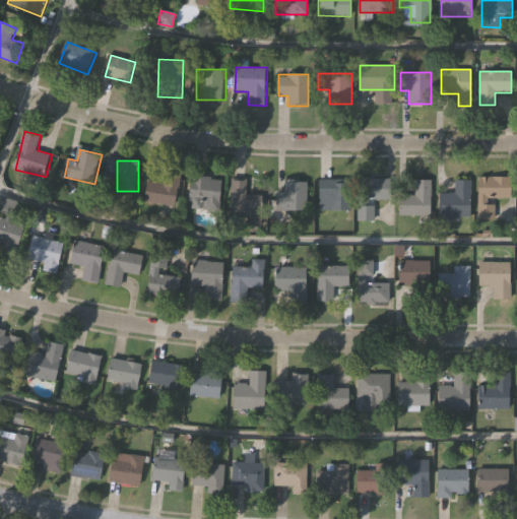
[(146,201),(149,182),(165,185),(167,169),(183,171),(177,206),(146,201)]
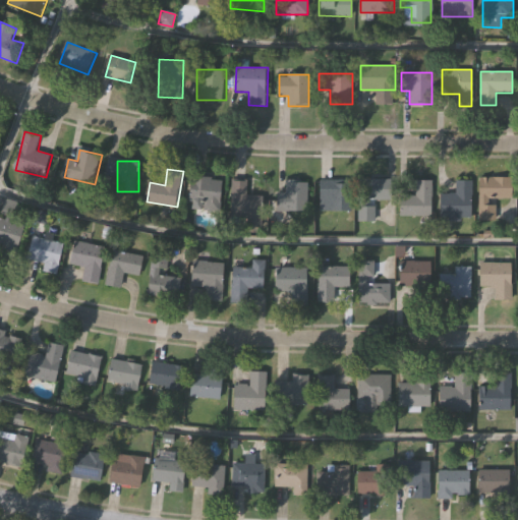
[(222,211),(206,210),(206,204),(190,203),(193,176),(225,180),(222,211)]
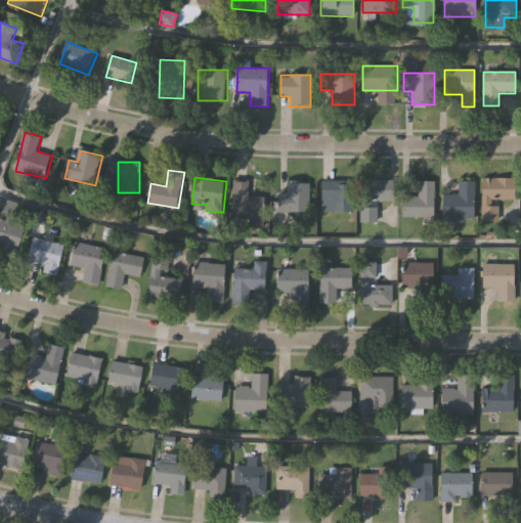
[(514,178),(514,200),(498,200),(498,221),(481,221),(481,178),(514,178)]
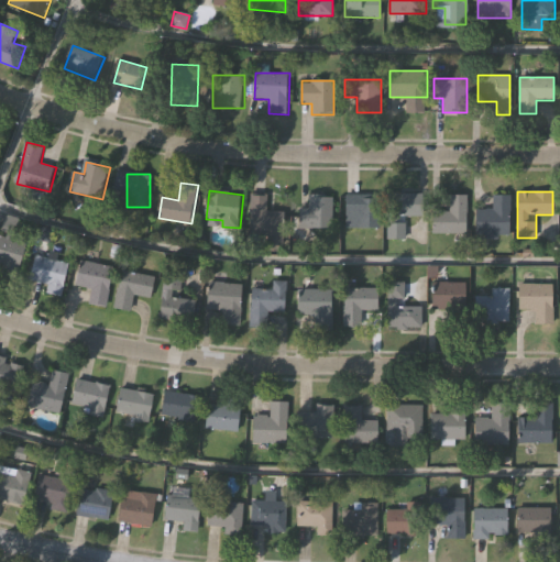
[(423,194),(423,216),(405,216),(405,240),(386,239),(387,193),(423,194)]
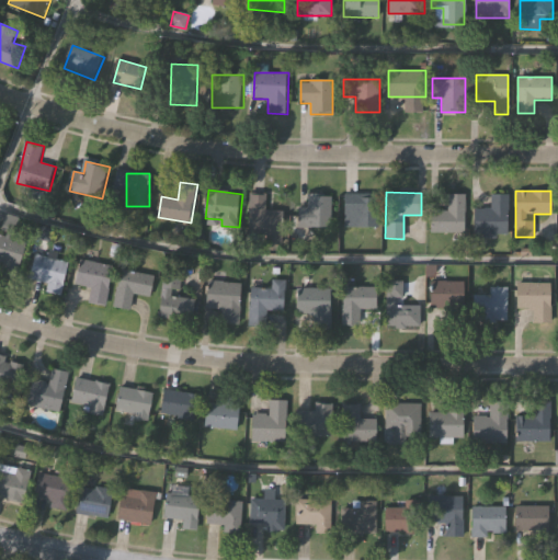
[(345,228),(345,194),(378,194),(378,228),(345,228)]
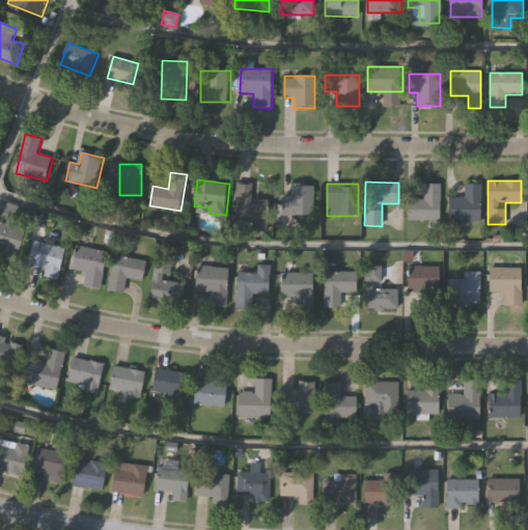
[(440,220),(408,220),(408,199),(424,199),(424,184),(440,184),(440,220)]
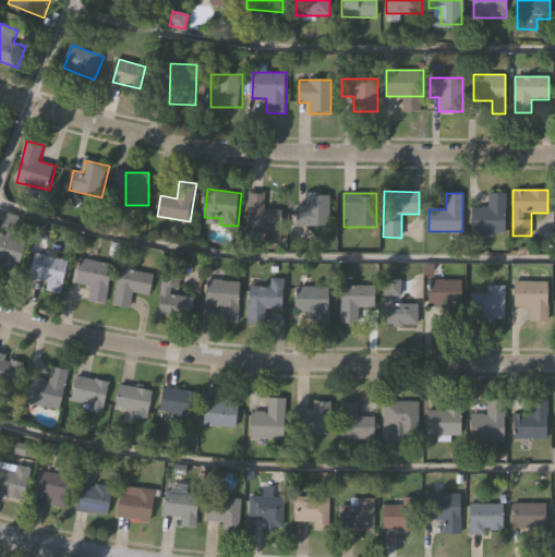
[(490,193),(506,193),(505,235),(471,234),(472,207),(489,207),(490,193)]
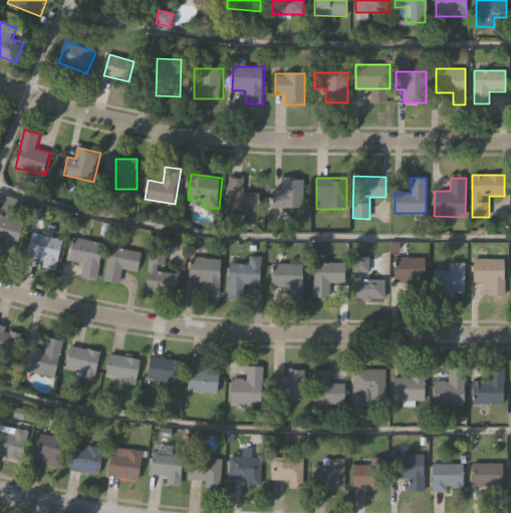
[(303,210),(278,210),(278,179),(304,179),(303,210)]
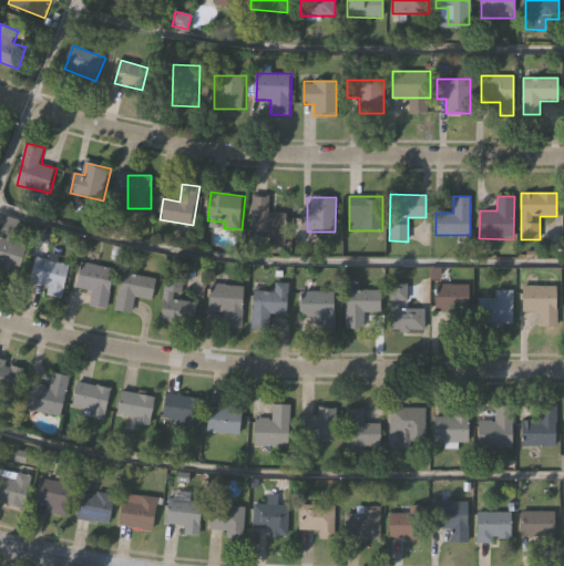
[(252,198),(293,198),(291,239),(252,239),(252,198)]
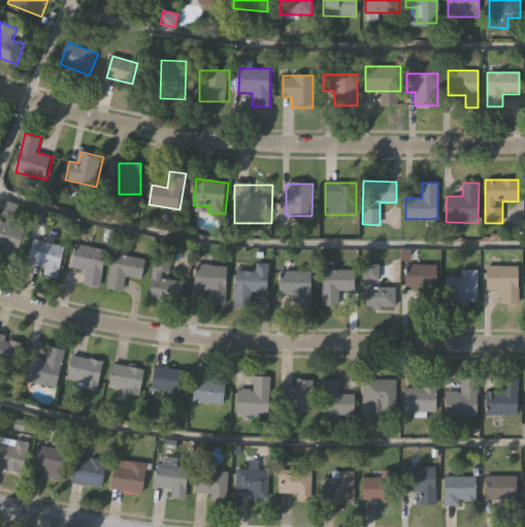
[(0,253),(0,225),(21,224),(23,252),(0,253)]
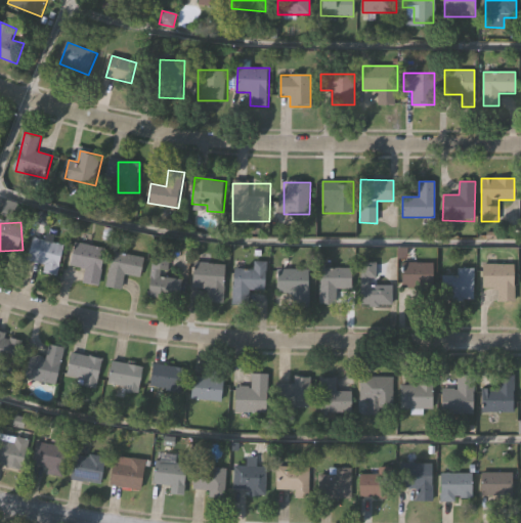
[(67,246),(59,276),(45,272),(47,264),(30,260),(35,237),(67,246)]
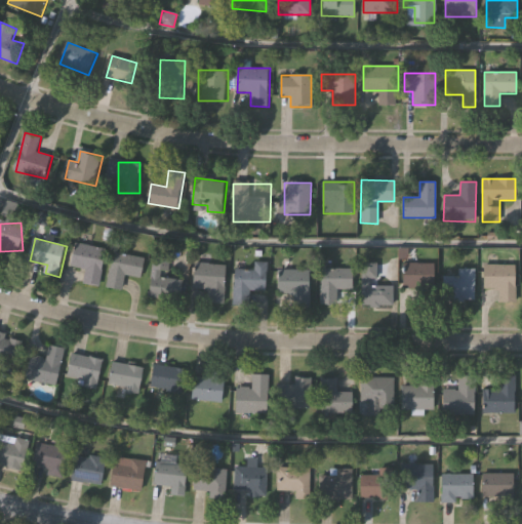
[(101,286),(85,283),(88,270),(74,267),(79,243),(109,249),(101,286)]
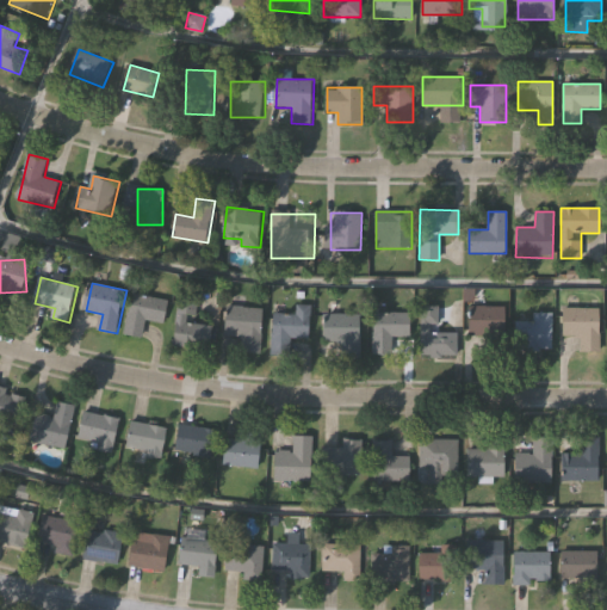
[(166,324),(148,320),(144,338),(127,334),(134,294),(171,301),(166,324)]
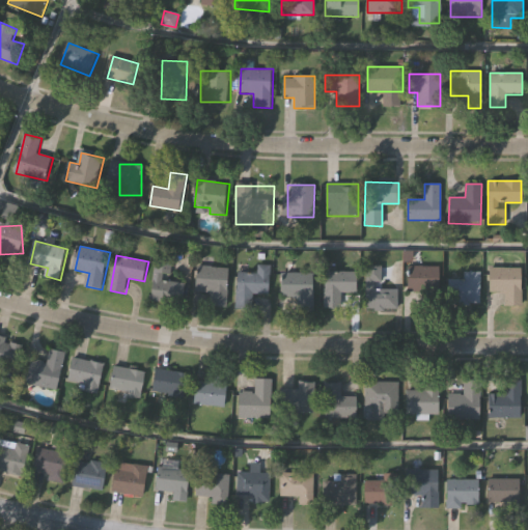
[(192,261),(186,303),(151,299),(158,257),(192,261)]
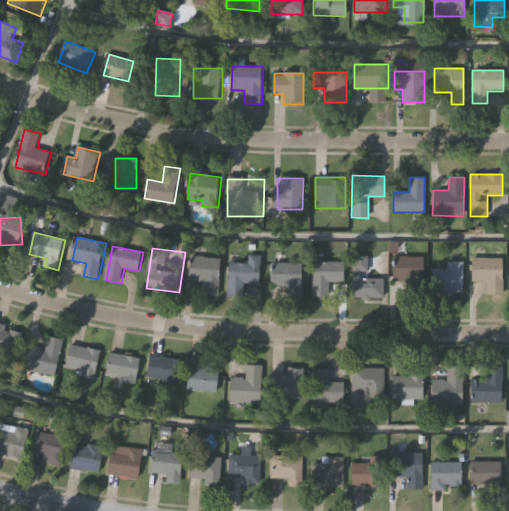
[(393,249),(423,249),(423,282),(393,282),(393,249)]
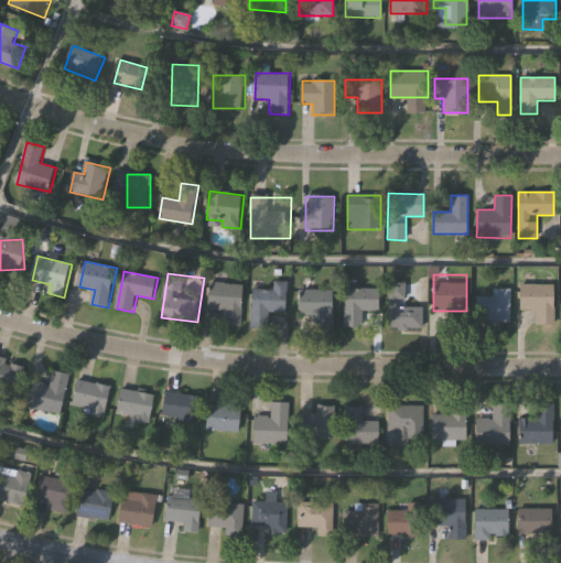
[(274,290),(274,282),(287,283),(286,312),(270,312),(269,328),(252,327),(254,289),(274,290)]
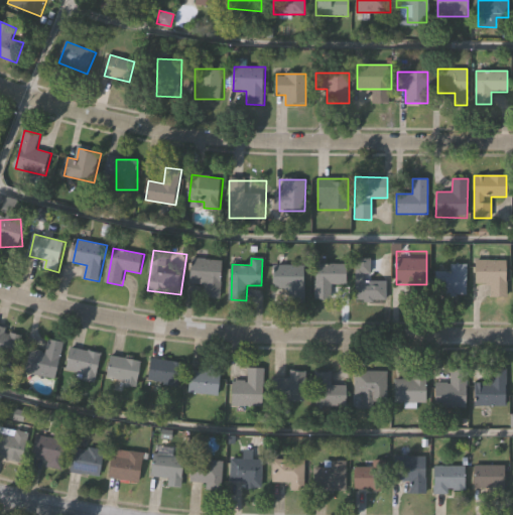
[(370,279),(386,279),(386,300),(355,300),(355,258),(370,258),(370,279)]
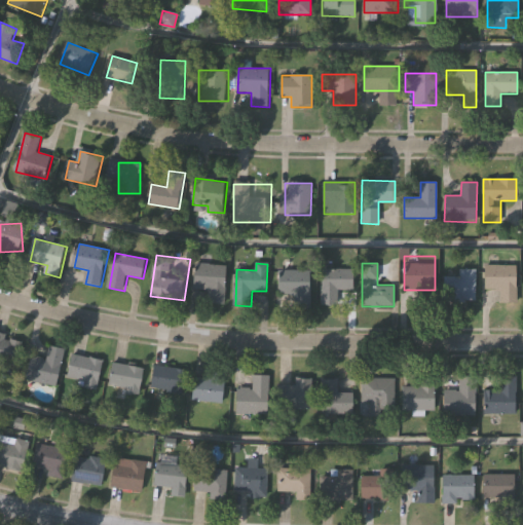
[(227,304),(210,304),(211,289),(196,289),(197,264),(228,265),(227,304)]
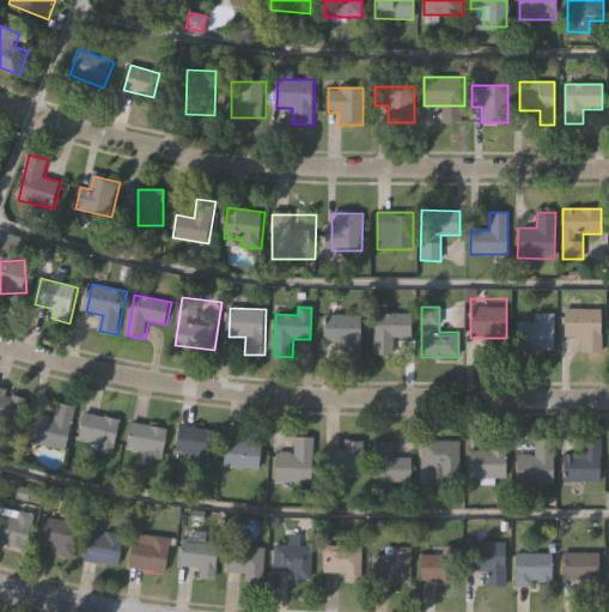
[(601,309),(601,352),(583,352),(583,338),(565,338),(565,309),(601,309)]
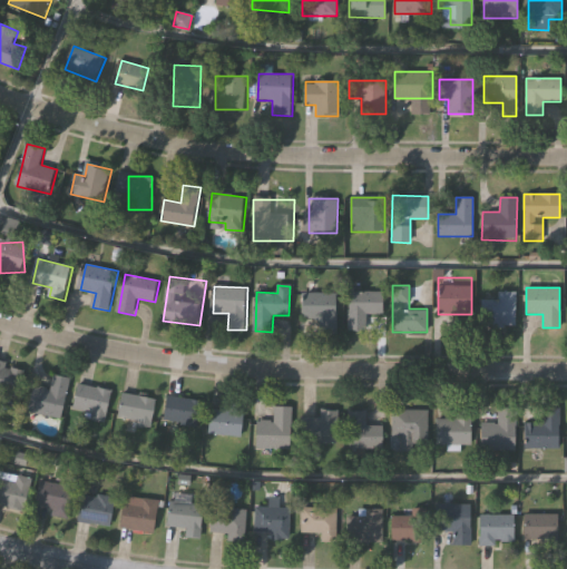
[(382,314),(365,314),(365,331),(348,332),(348,292),(382,292),(382,314)]
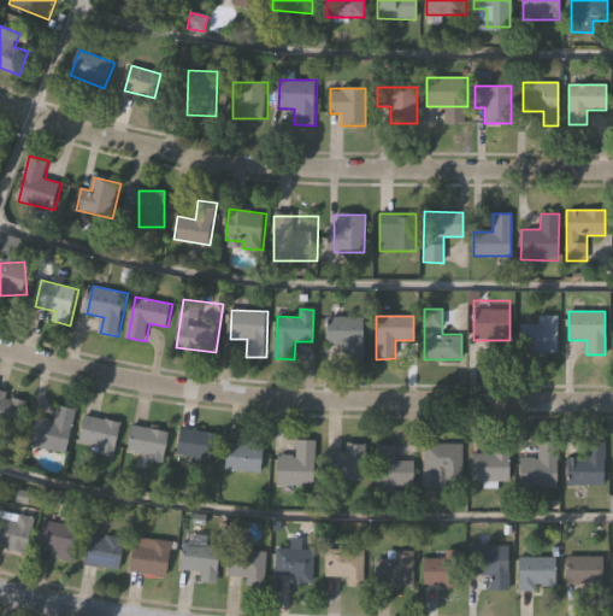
[(558,352),(529,352),(529,333),(538,333),(538,316),(558,316),(558,352)]
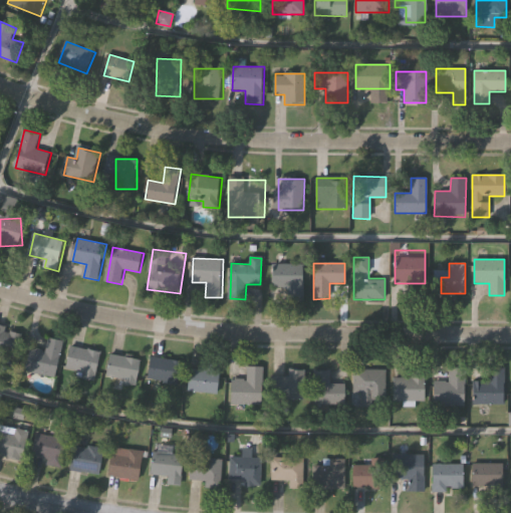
[(272,287),(272,264),(302,264),(302,301),(287,301),(287,287),(272,287)]
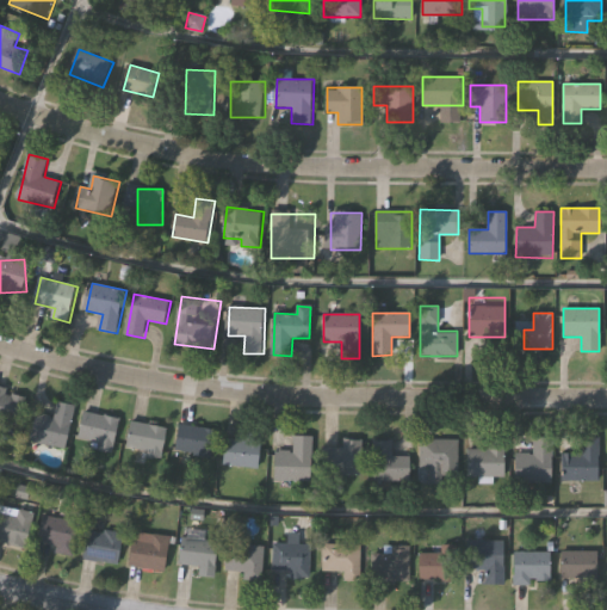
[(0,386),(29,396),(19,425),(0,418),(0,386)]
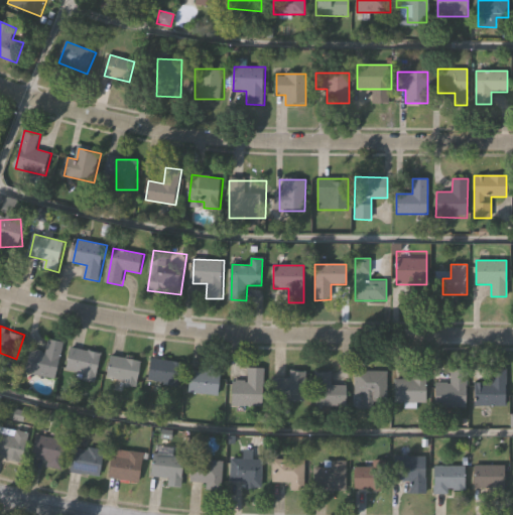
[(66,343),(57,379),(28,372),(33,349),(47,352),(49,339),(66,343)]
